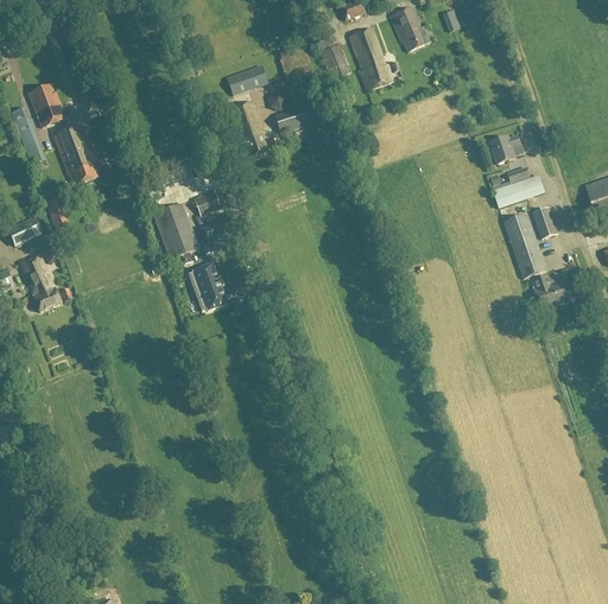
[(340,6),(346,19),(365,12),(360,0),(356,0),(340,6)]
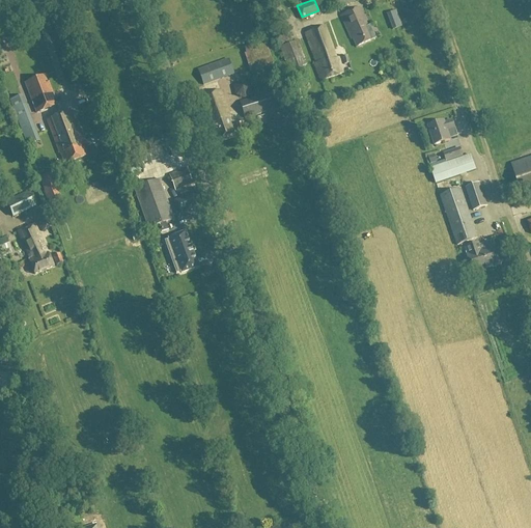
[(360,6),(341,14),(352,37),(353,36),(356,45),(372,37),(366,25),(368,24),(360,6)]
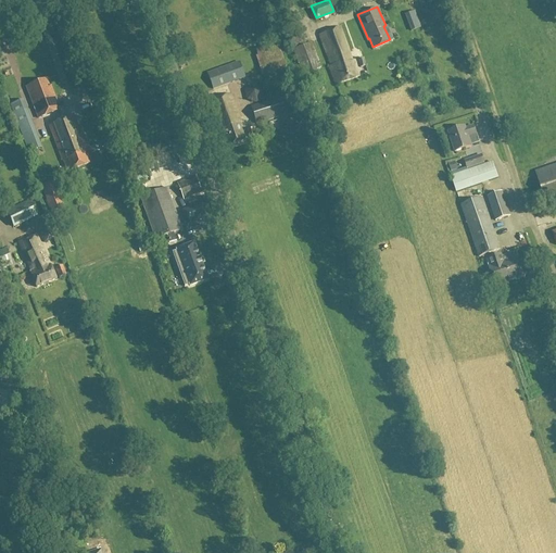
[(304,41),(294,15),(280,22),(290,47),(304,41)]
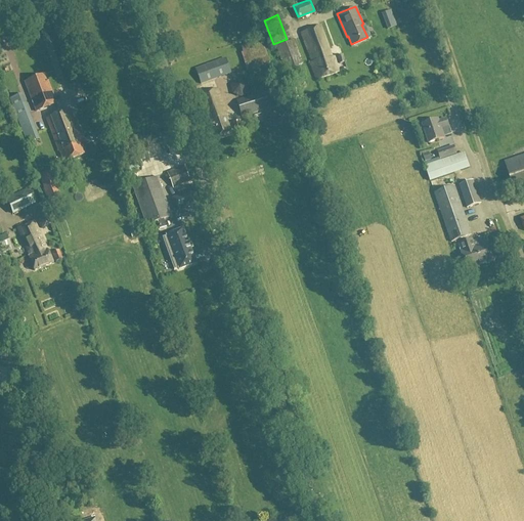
[(320,25),(301,31),(311,60),(317,77),(339,70),(334,54),(331,55),(320,25)]
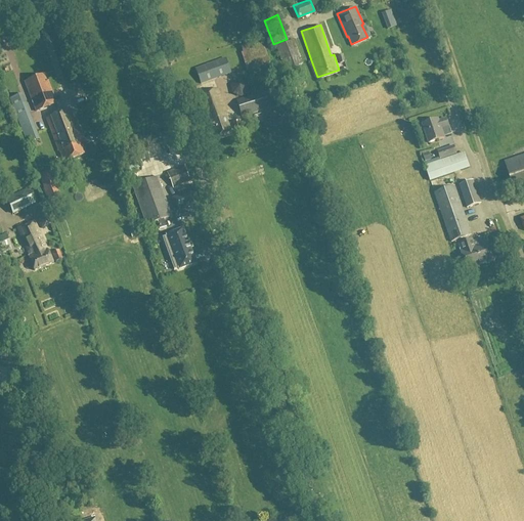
[(247,69),(269,61),(262,38),(241,45),(242,50),(241,51),(247,69)]
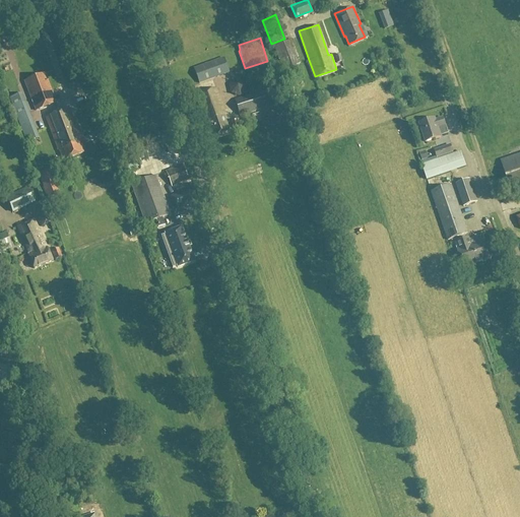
[(298,77),(294,64),(300,61),(290,39),(274,45),(283,67),(282,68),(287,81),(298,77)]
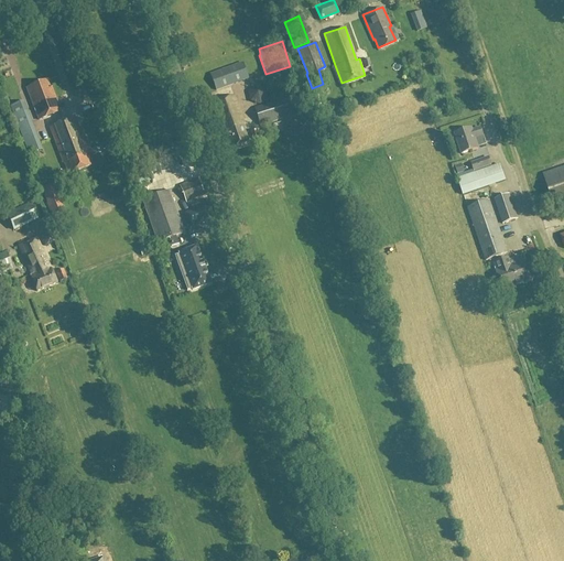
[(0,69),(10,66),(6,56),(0,57),(0,69)]
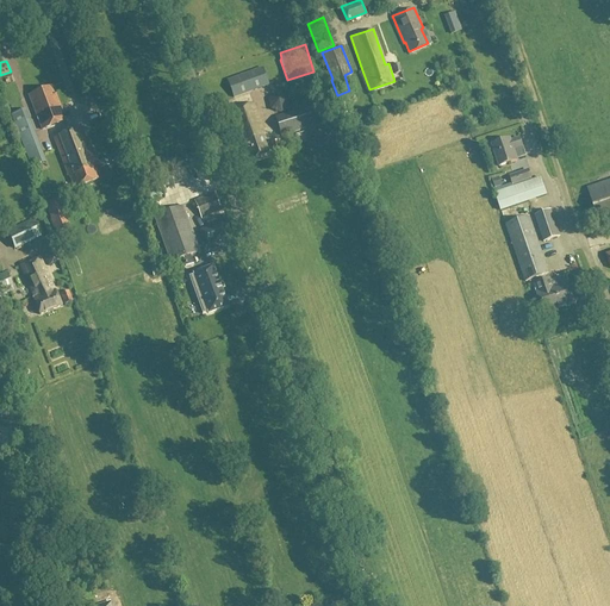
[(228,79),(234,95),(267,83),(261,66),(228,79)]
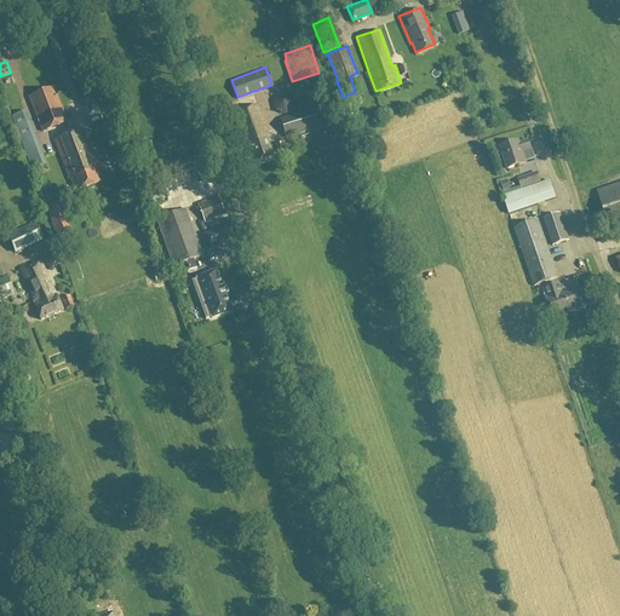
[(87,82),(95,80),(91,70),(84,73),(87,82)]
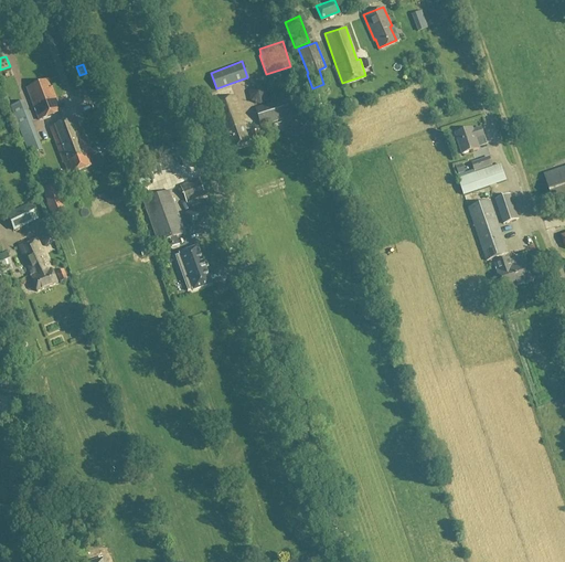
[(61,109),(48,77),(27,86),(39,118),(61,109)]
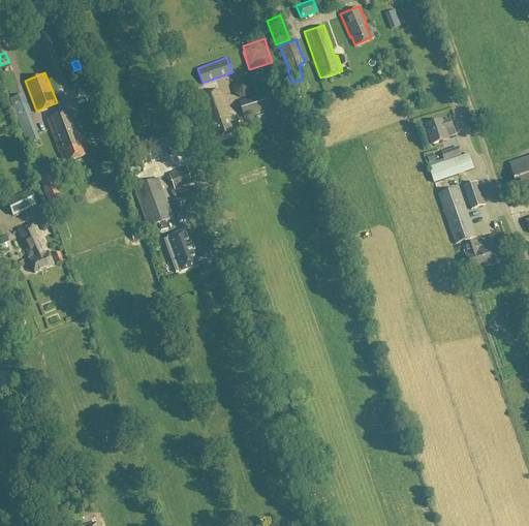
[(219,88),(198,95),(209,123),(211,122),(216,137),(232,131),(227,117),(229,116),(219,88)]
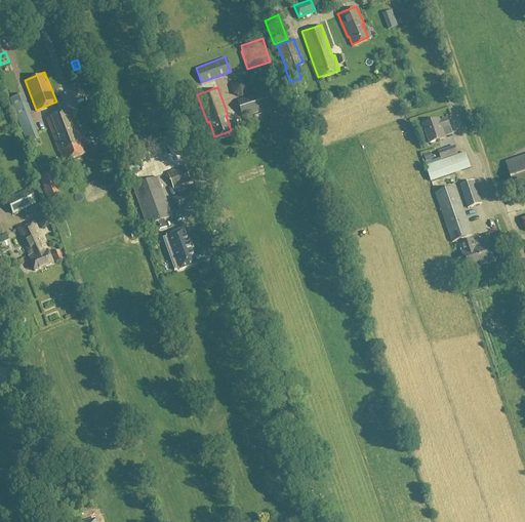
[(275,88),(237,98),(242,114),(279,103),(275,88)]
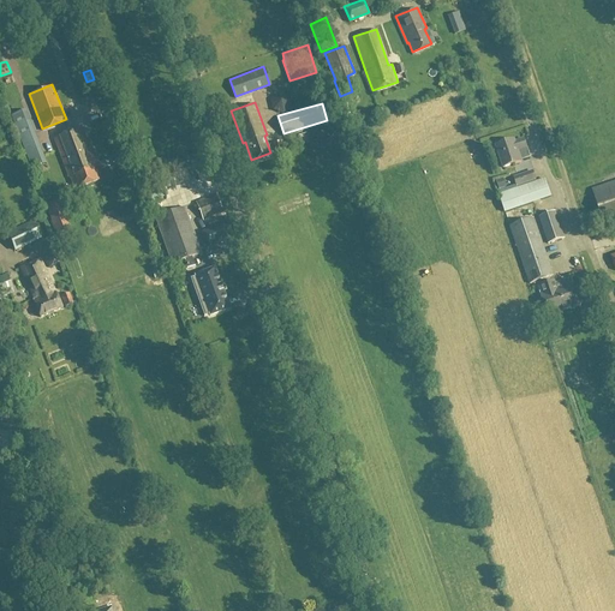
[(31,166),(45,161),(28,118),(15,123),(31,166)]
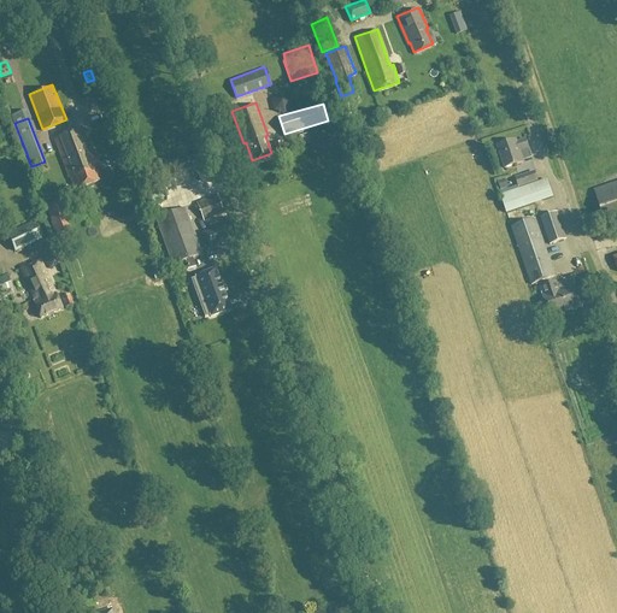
[(83,127),(53,139),(69,178),(71,177),(75,189),(100,180),(95,168),(98,166),(83,127)]
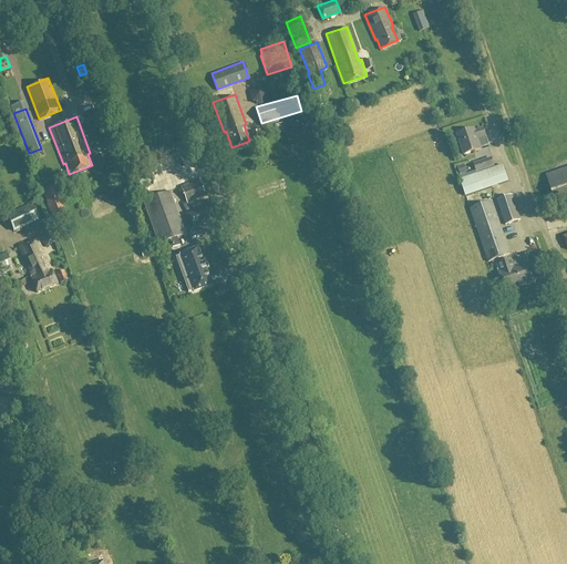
[(474,127),(457,133),(463,153),(480,147),(477,137),(485,135),(483,127),(474,130),(474,127)]
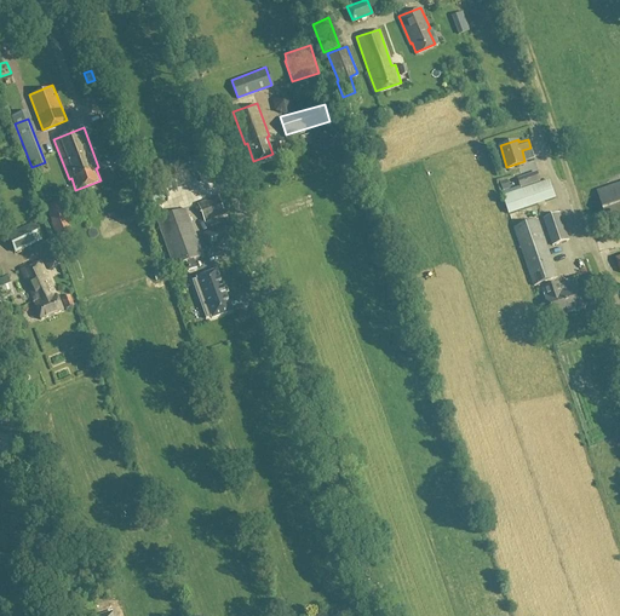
[(282,140),(275,143),(277,151),(285,149),(282,140)]
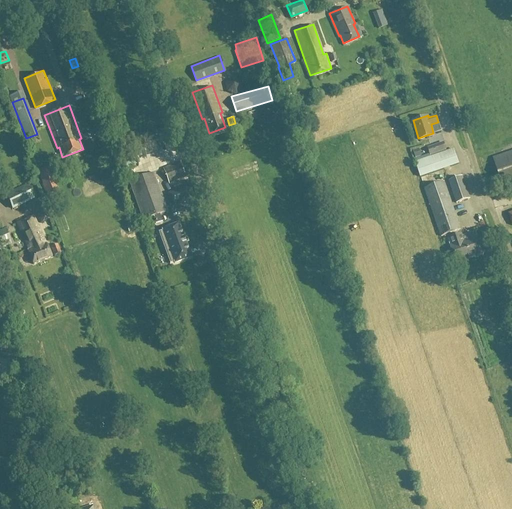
[(96,136),(104,143),(109,138),(102,130),(96,136)]
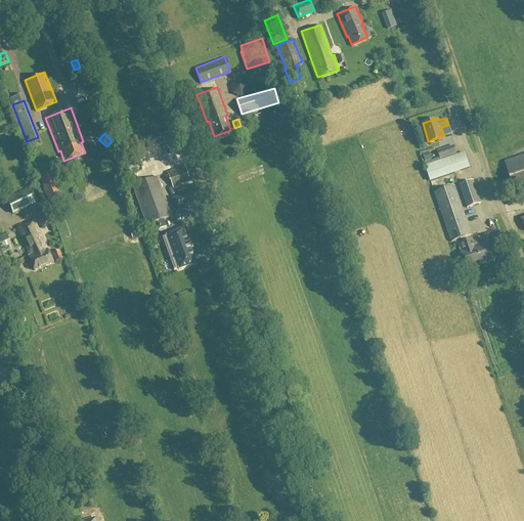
[(92,140),(87,142),(90,153),(96,152),(92,140)]
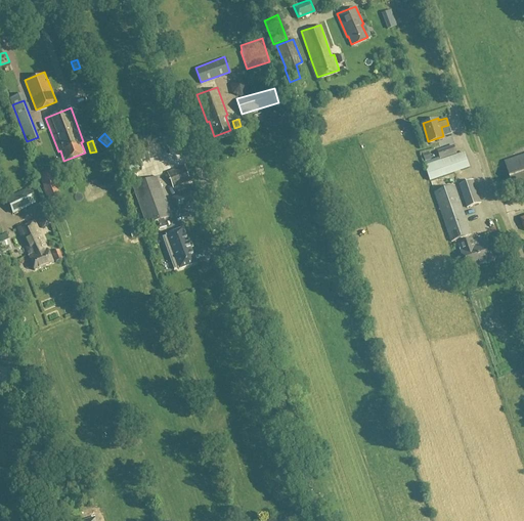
[(452,144),(438,149),(441,157),(455,152),(452,144)]
